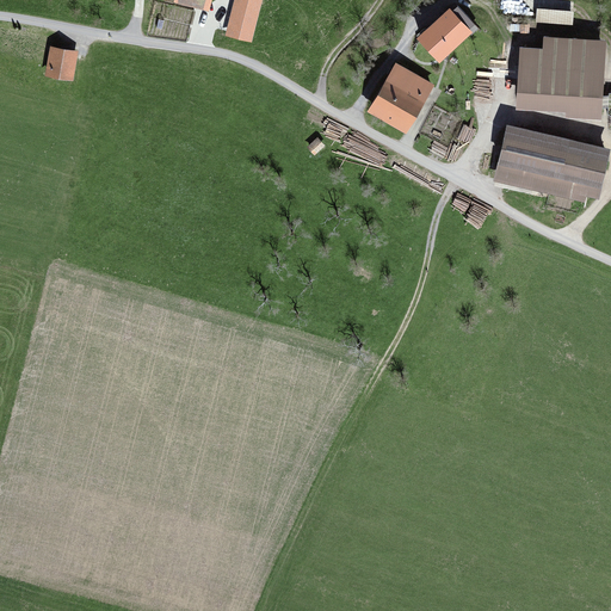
[(214,0),(172,0),(172,4),(211,13),(214,0)]
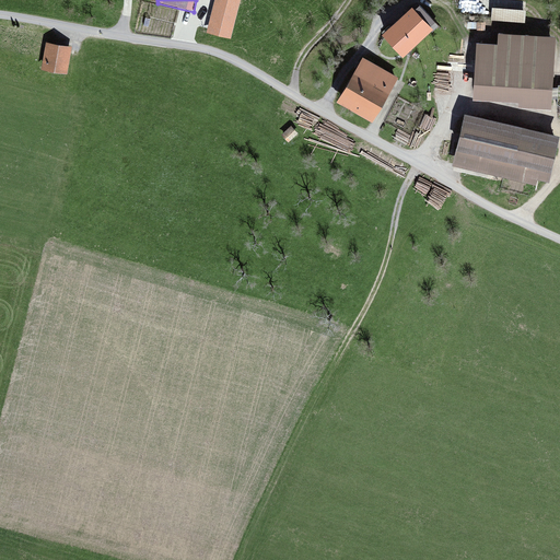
[(232,41),(242,0),(240,0),(214,0),(207,35),(232,41)]
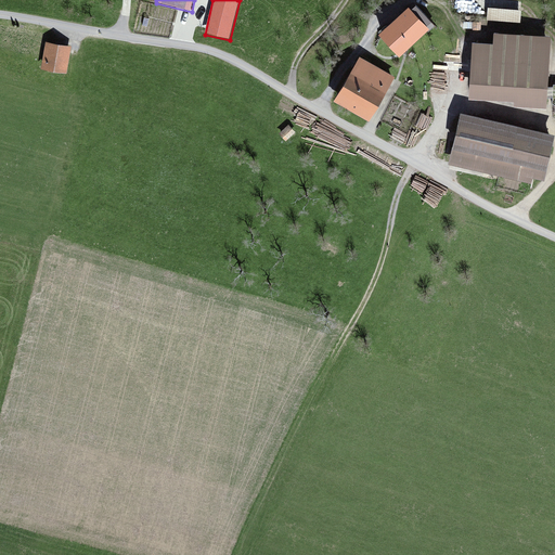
[(404,8),(382,30),(407,53),(428,30),(404,8)]
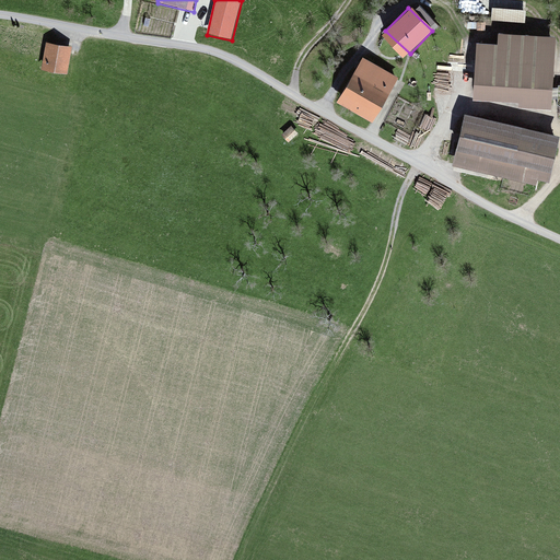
[(492,10),(492,23),(525,23),(525,10),(492,10)]
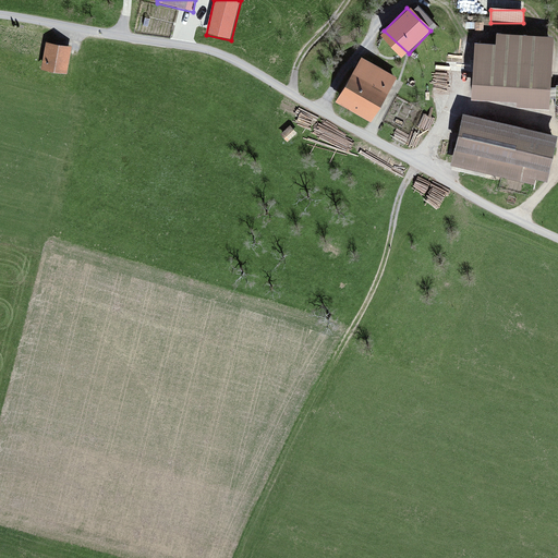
[(494,44),(473,41),(468,100),(547,108),(553,39),(495,34),(494,44)]
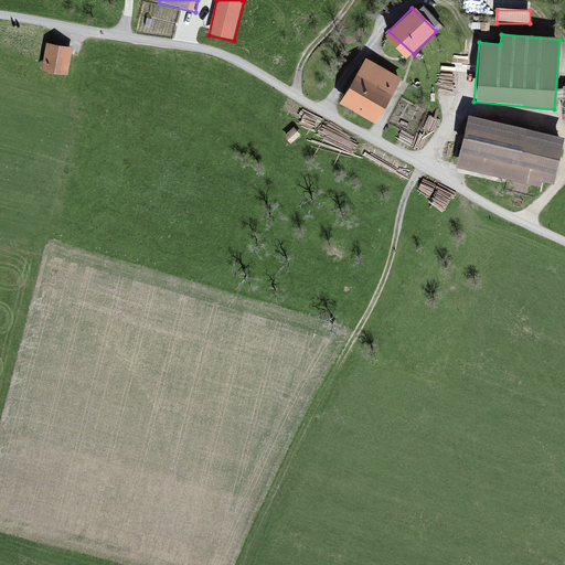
[(72,53),(44,46),(39,68),(66,75),(72,53)]
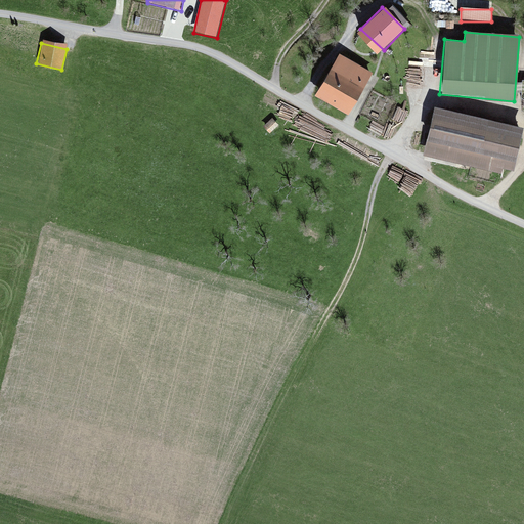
[(340,55),(319,91),(349,108),(370,74),(340,55)]
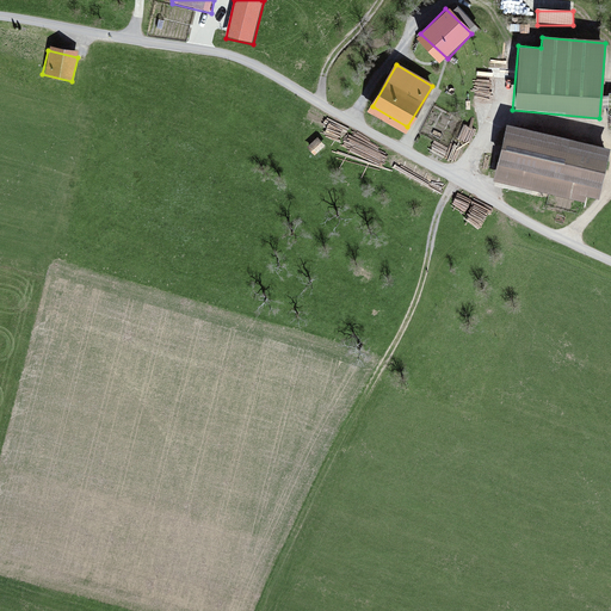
[(508,127),(494,179),(597,207),(610,154),(508,127)]
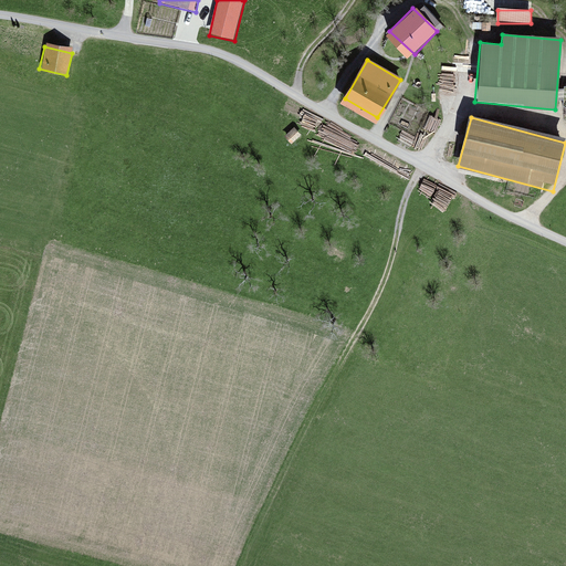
[(295,130),(284,138),(290,147),(302,138),(295,130)]
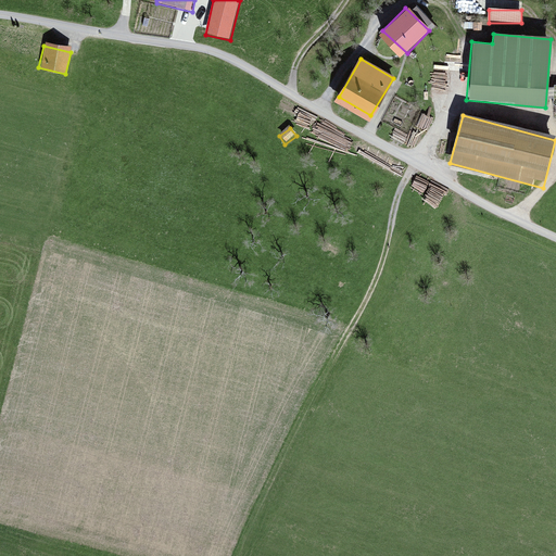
All buildings are outlined.
